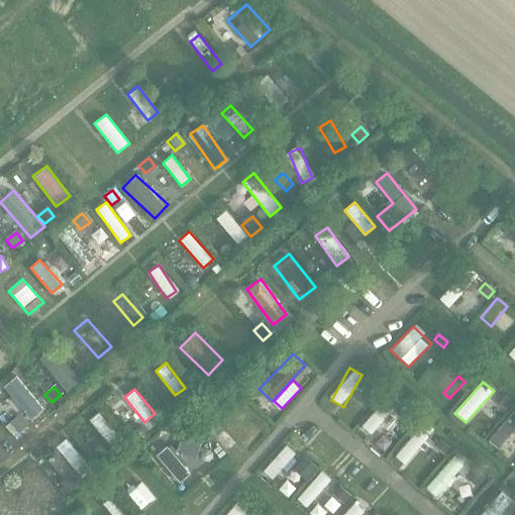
[(503,396),(497,402),(506,410),(512,404),(503,396)]
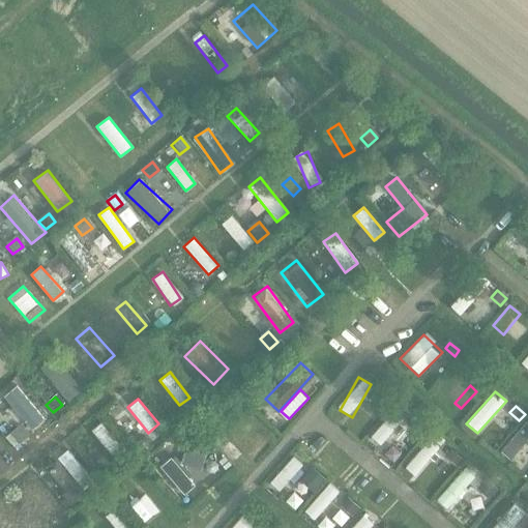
[(381,445),(404,417),(393,409),(371,437),(381,445)]
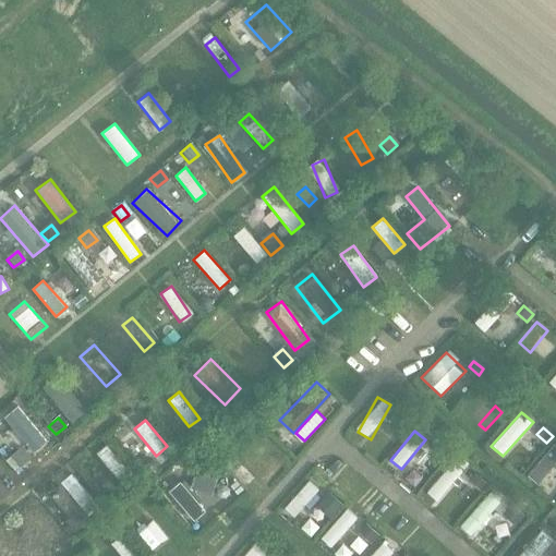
[(432,438),(426,445),(436,454),(442,447),(432,438)]
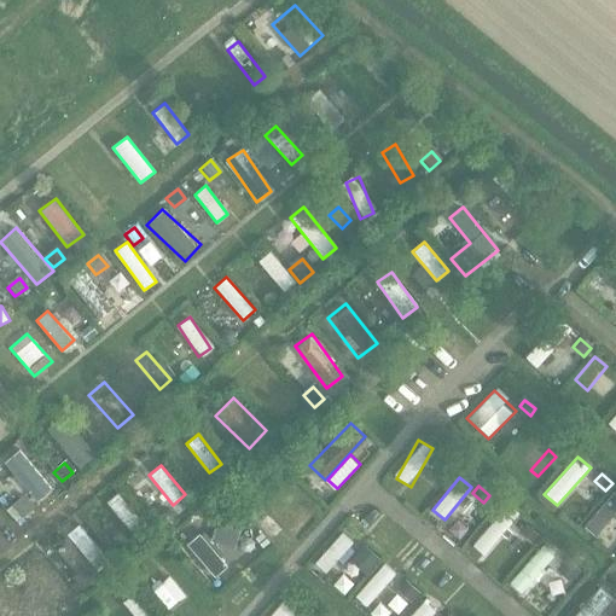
[(615,494),(610,490),(585,527),(599,536),(615,512),(615,494)]
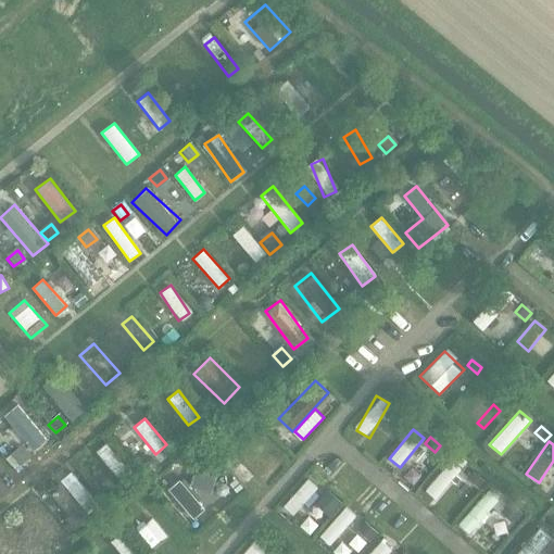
[(116,478),(127,469),(106,443),(96,451),(116,478)]
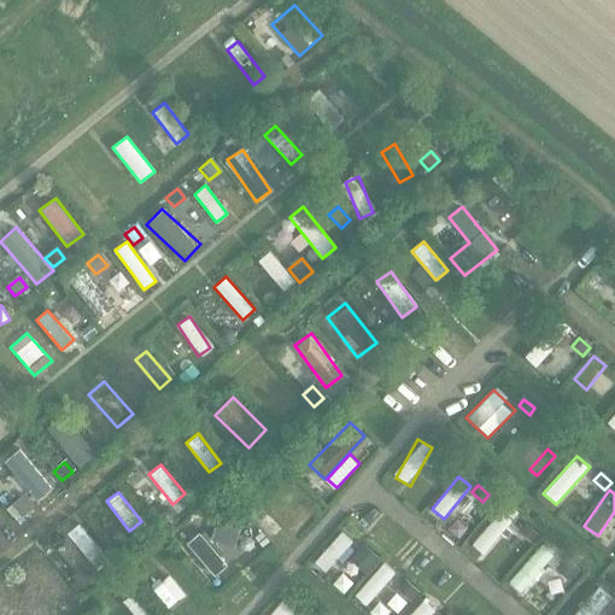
[(22,498),(11,508),(21,519),(31,509),(22,498)]
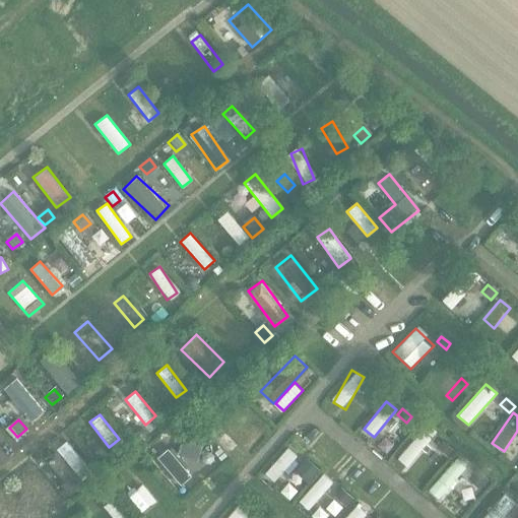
[(407,466),(430,438),(421,430),(397,459),(407,466)]
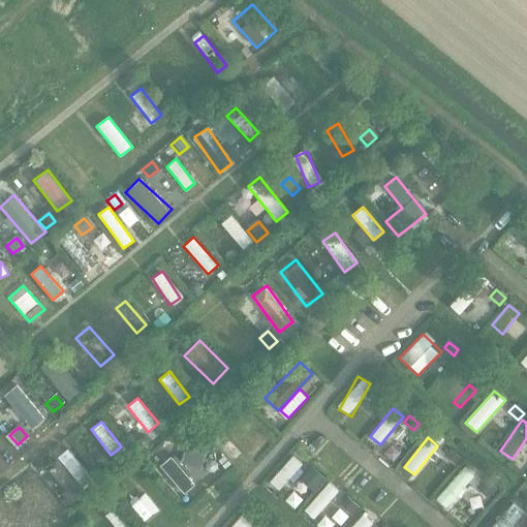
[(160,474),(191,486),(204,453),(186,446),(182,459),(167,454),(160,474)]
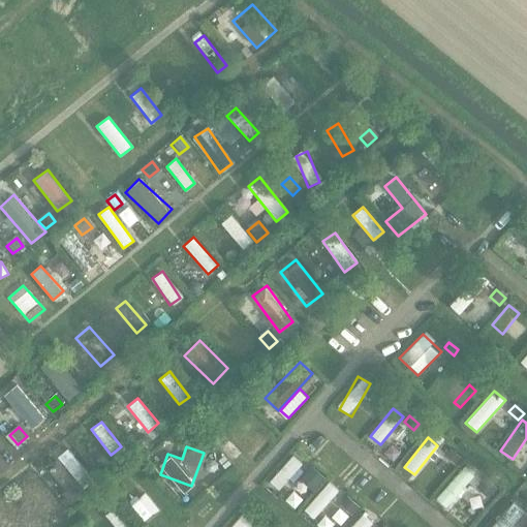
[(67,447),(57,456),(82,487),(92,479),(67,447)]
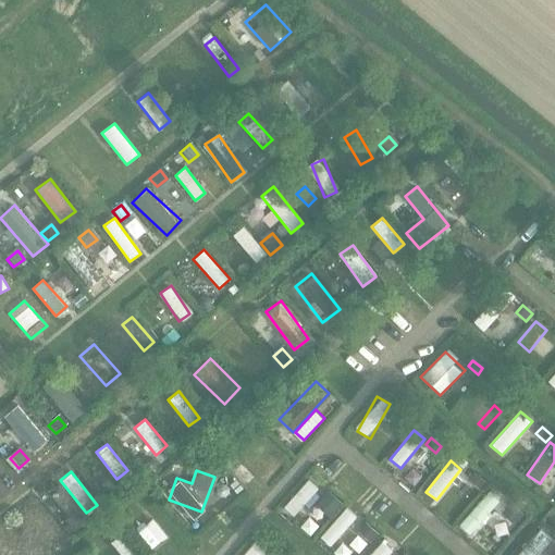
[(472,473),(467,480),(478,490),(483,483),(472,473)]
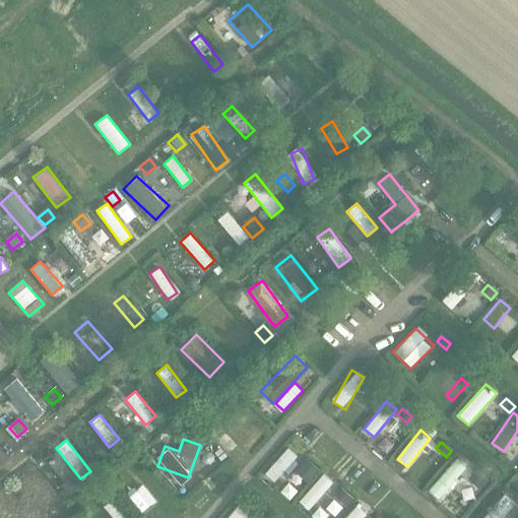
[(274,481),(297,455),(286,447),(265,473),(274,481)]
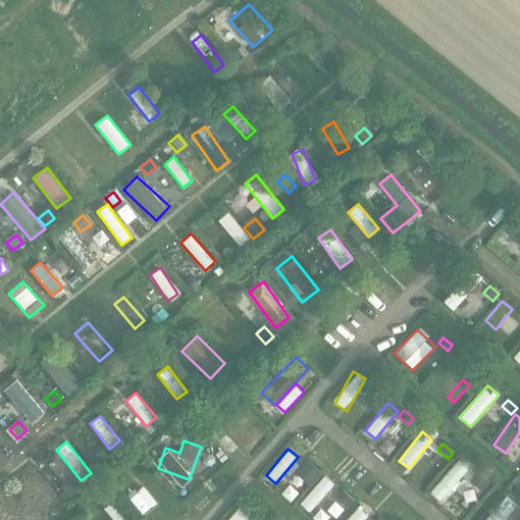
[(201,459),(201,464),(204,467),(208,467),(212,464),(212,460),(209,456),(204,456),(201,459)]
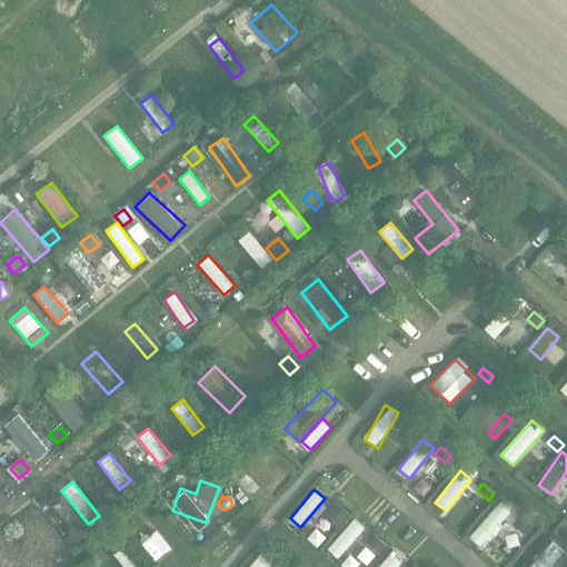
[(501,500),(468,535),(483,549),(516,514),(501,500)]
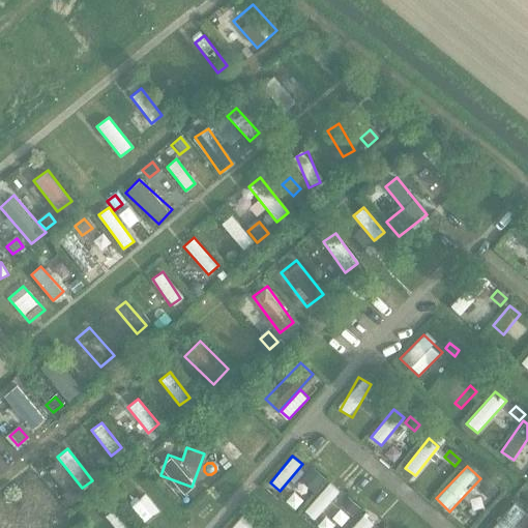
[(311,470),(301,480),(313,491),(322,479),(311,470)]
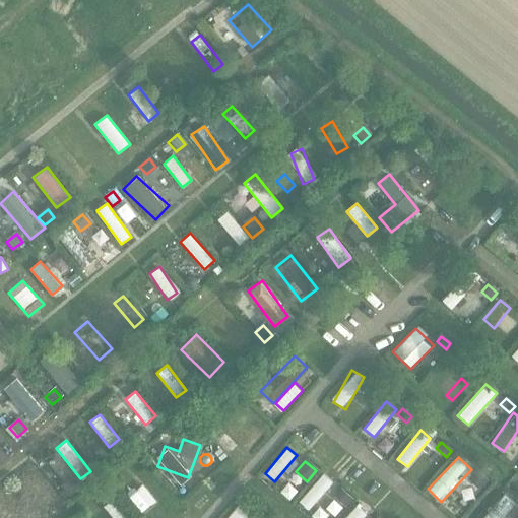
[(35,469),(24,477),(46,505),(56,497),(35,469)]
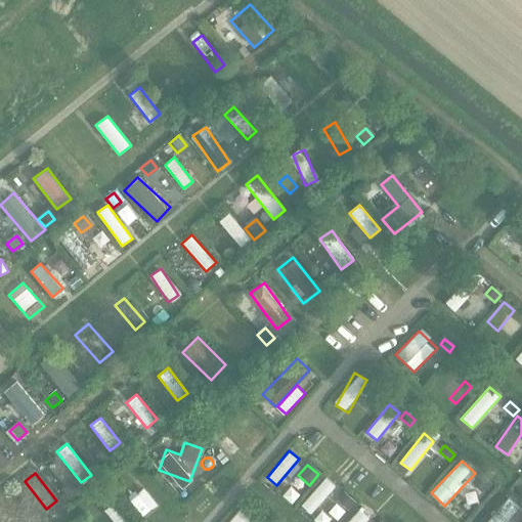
[(479,475),(473,483),(483,492),(490,484),(479,475)]
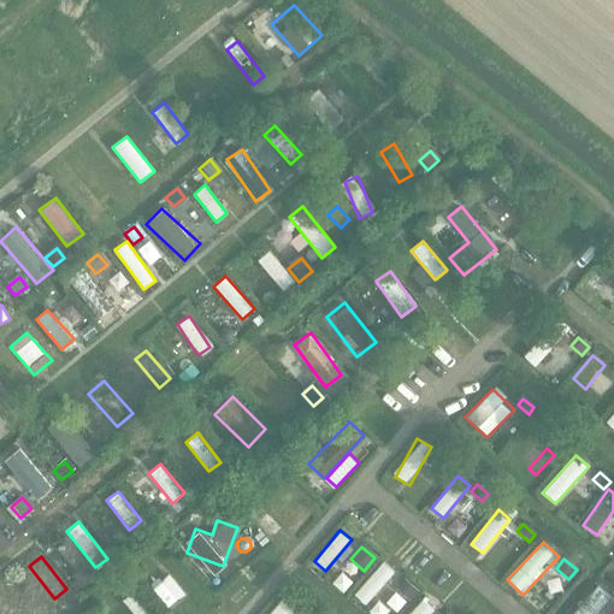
[(354,594),(366,604),(395,571),(382,561),(354,594)]
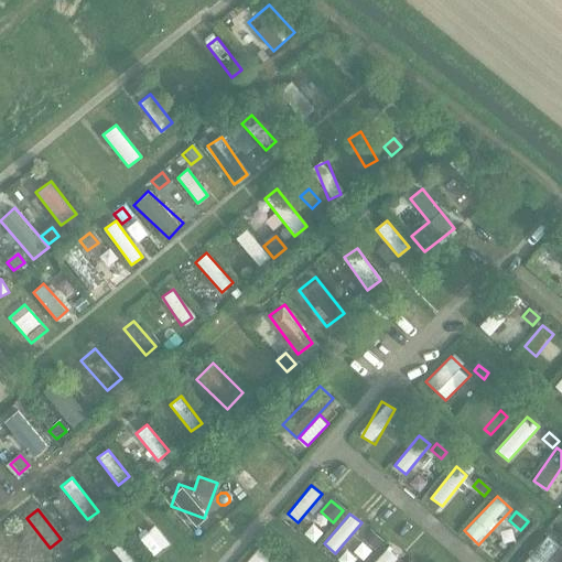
[(161,553),(169,540),(147,528),(140,541),(161,553)]
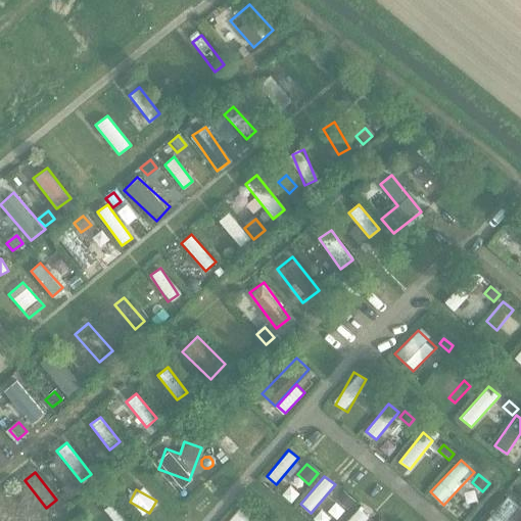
[(341,492),(336,500),(346,509),(352,502),(341,492)]
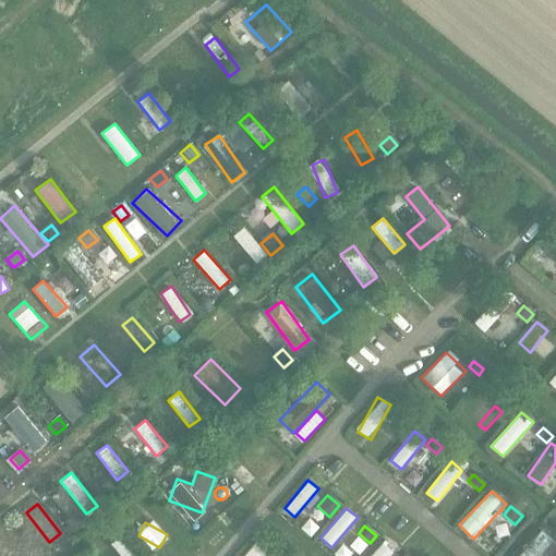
[(555,555),(555,541),(541,529),(517,555),(555,555)]
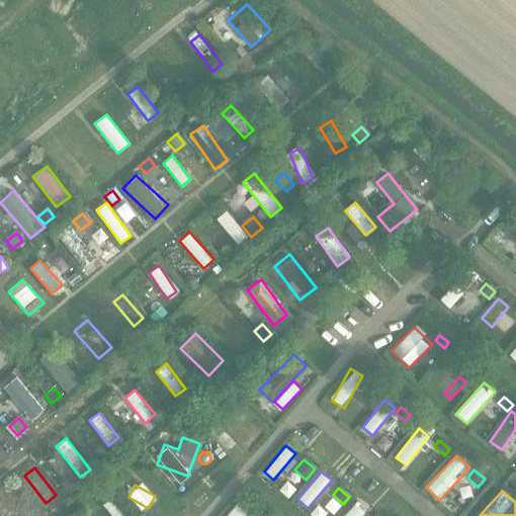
[(19,515),(4,494),(0,497),(0,512),(2,515),(19,515)]
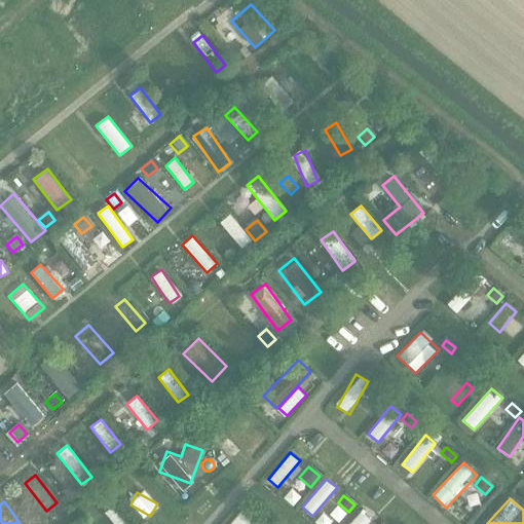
[(131,523),(117,506),(97,521),(99,523),(109,523),(112,521),(113,523),(131,523)]
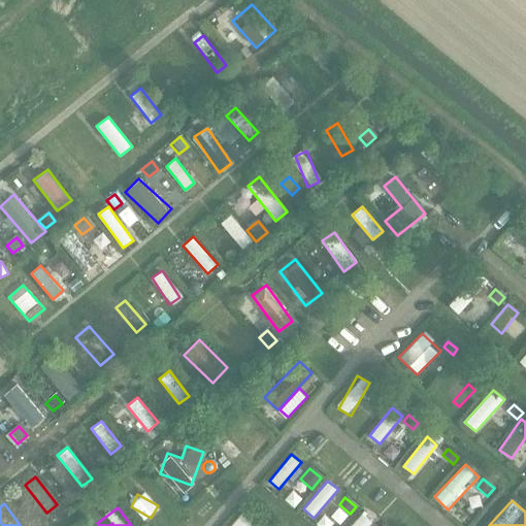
[(249,525),(255,517),(242,507),(229,525),(249,525)]
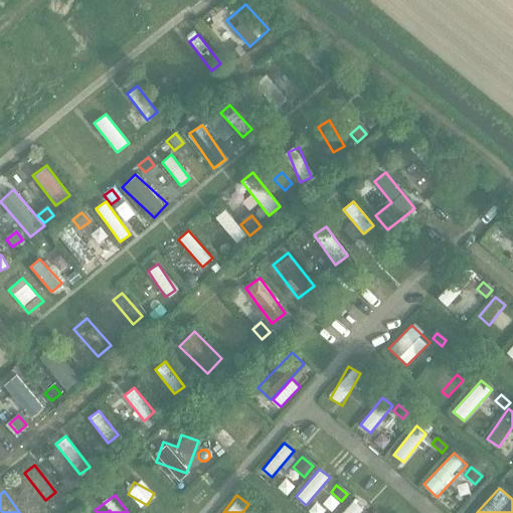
[(359,512),(363,509),(353,500),(340,512),(359,512)]
